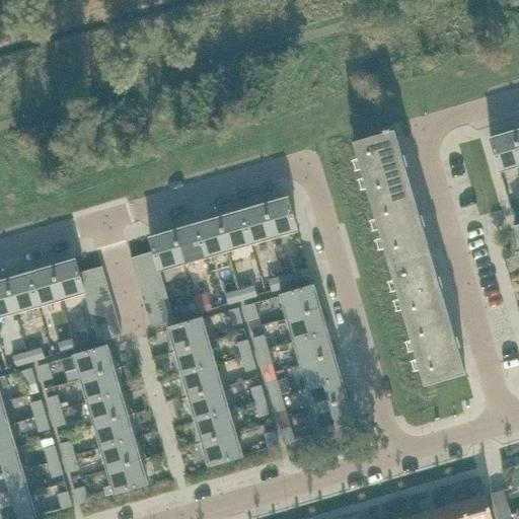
[(372,204),(414,193),(406,167),(410,167),(405,155),(403,156),(395,131),(391,132),(391,130),(385,132),(385,134),(355,143),(372,204)]
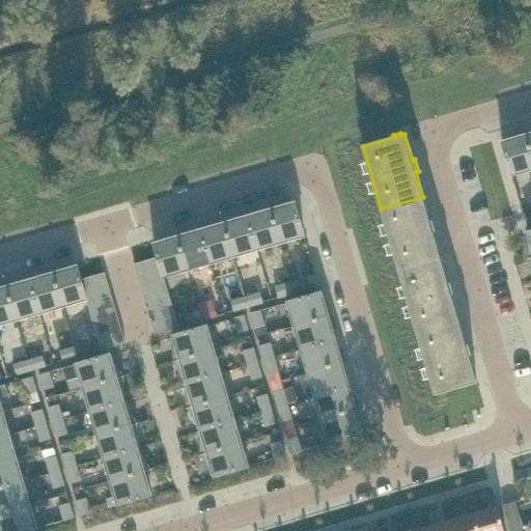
[(512,175),(530,170),(530,147),(527,135),(502,142),(512,175)]
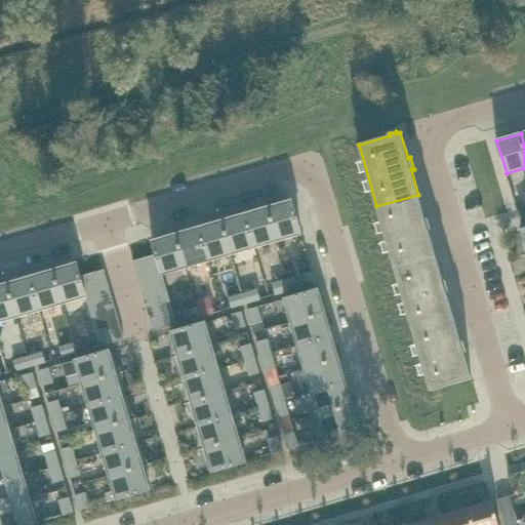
[(394,267),(436,255),(429,231),(432,230),(429,218),(426,218),(418,195),(376,206),(394,267)]
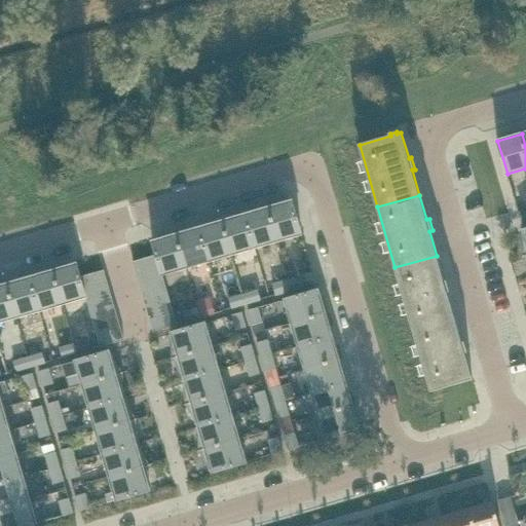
[(278,240),(302,233),(293,201),(269,208),(278,240)]
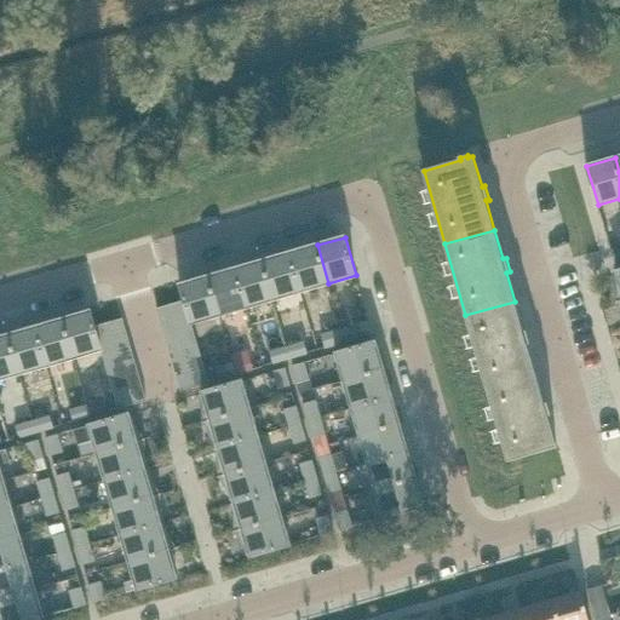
[(302,291),(328,283),(317,245),(290,253),(302,291)]
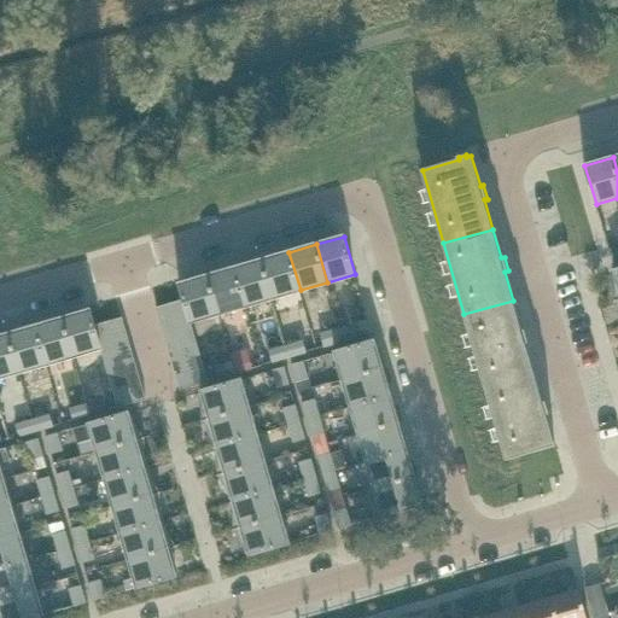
[(273,298),(301,290),(289,252),(262,260),(273,298)]
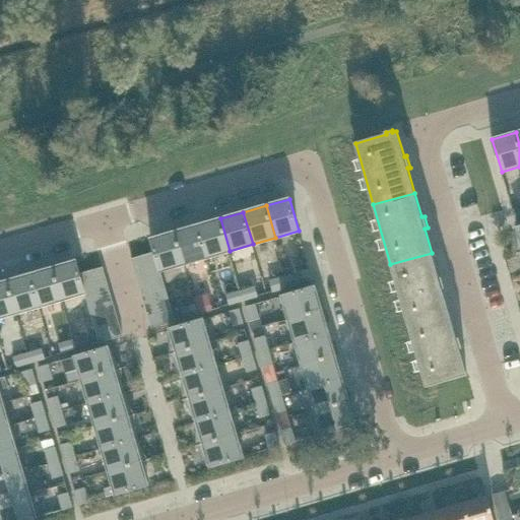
[(207,258),(230,251),(220,218),(197,225),(207,258)]
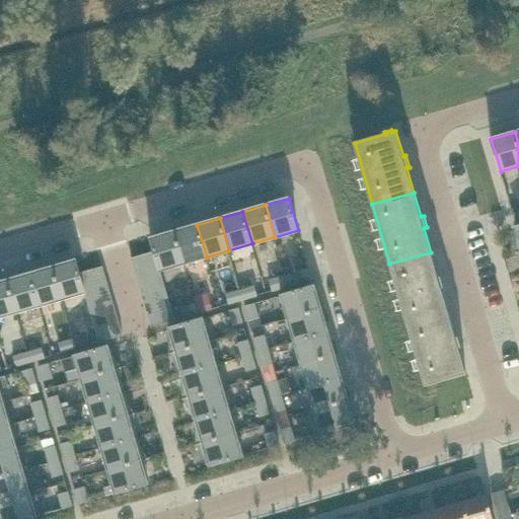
[(184,264),(207,257),(197,225),(174,231),(184,264)]
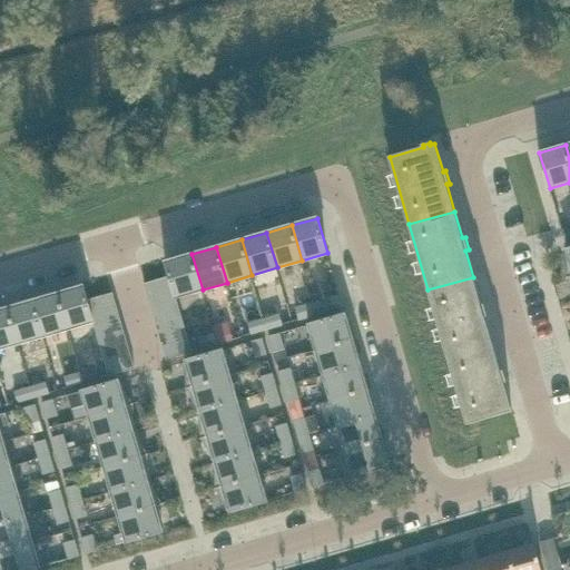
[(176,297),(203,290),(192,254),(166,262),(170,276),(174,290),(176,297)]
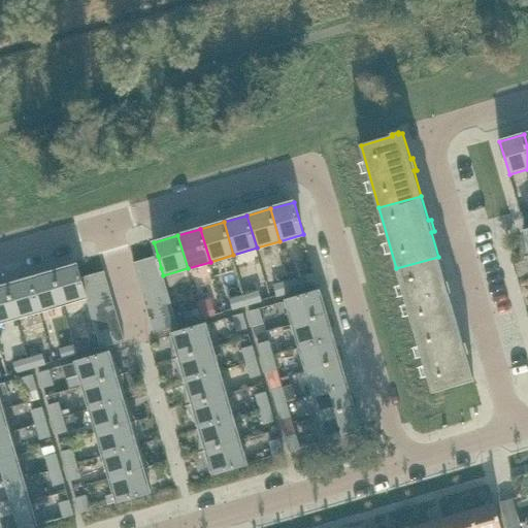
[(137,274),(161,268),(158,256),(134,263),(137,274)]
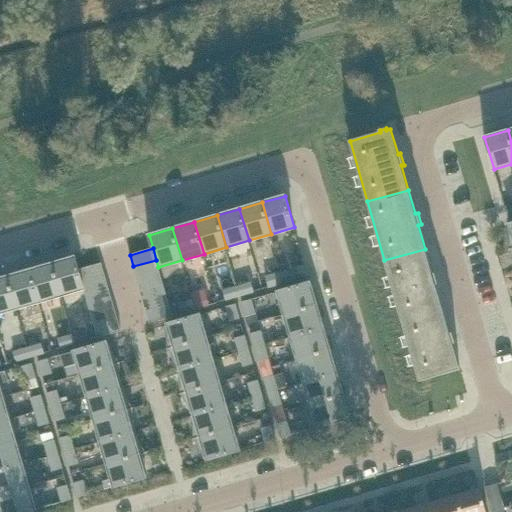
[(402,321),(443,309),(436,285),(438,284),(435,273),(432,274),(425,249),(384,260),(402,321)]
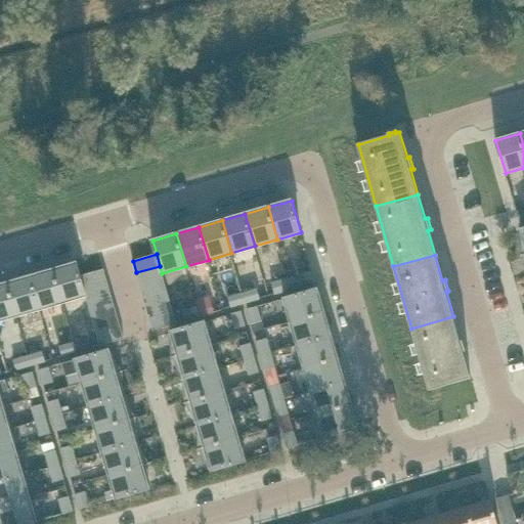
[(81,275),(77,263),(52,270),(62,303),(86,296),(84,287),(81,275)]
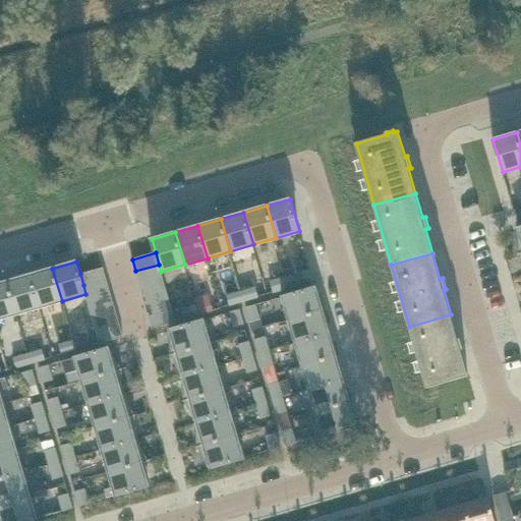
[(162,276),(161,272),(159,265),(135,271),(138,282),(162,276)]
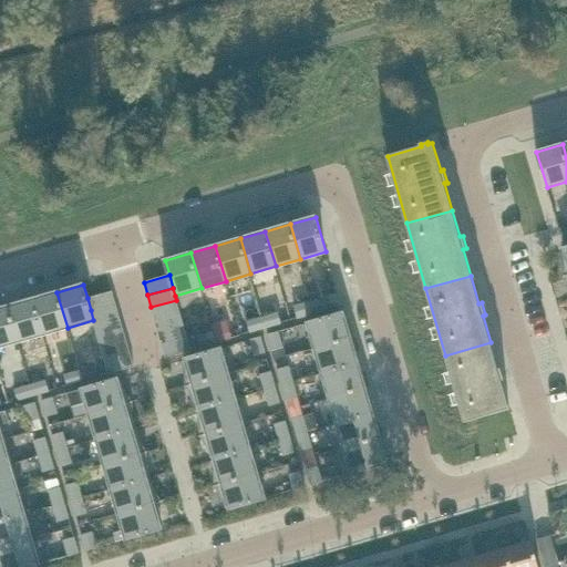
[(91,310),(116,303),(113,291),(88,298),(91,310)]
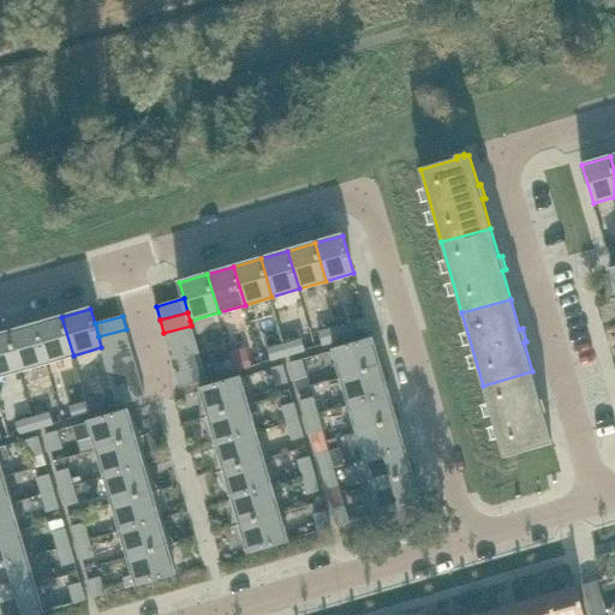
[(47,363),(73,356),(61,317),(35,324),(47,363)]
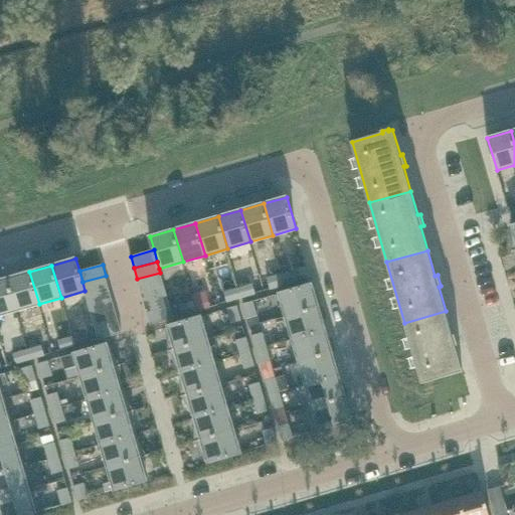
[(284,273),(287,285),(310,278),(307,267),(284,273)]
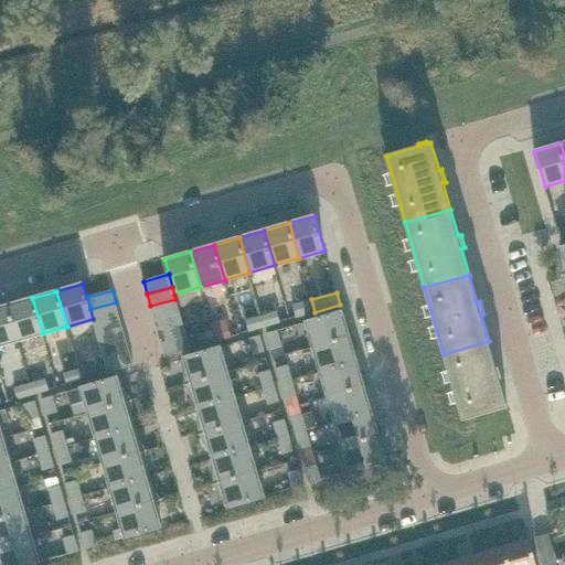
[(18,341),(43,333),(32,298),(8,306),(18,341)]
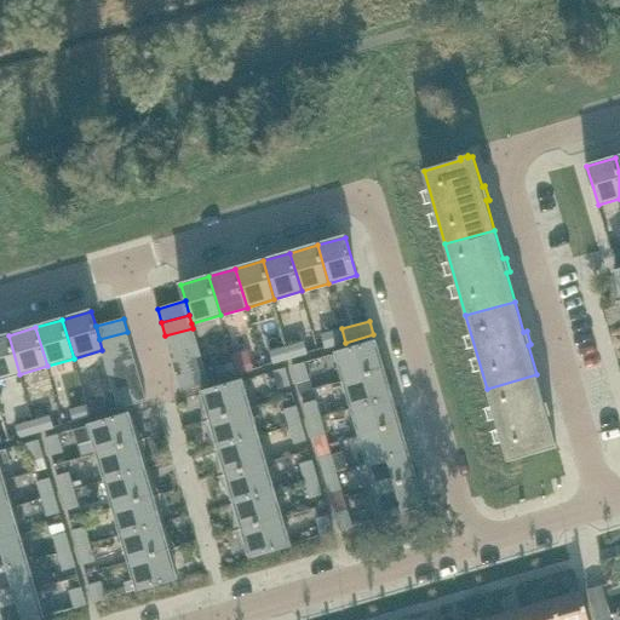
[(170,350),(197,342),(193,328),(165,336),(170,350)]
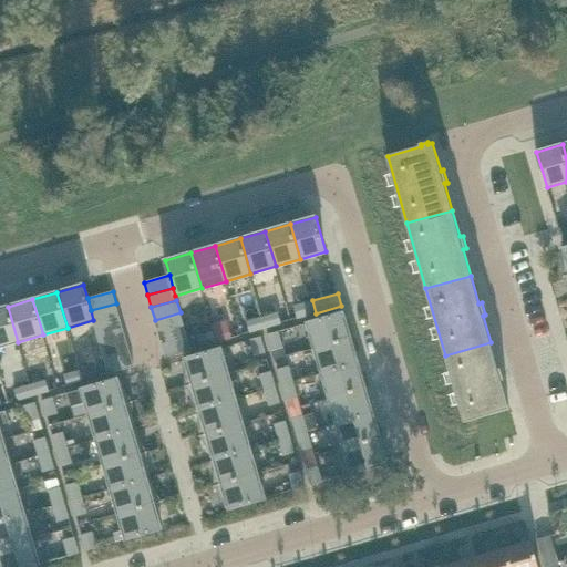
[(298,319),(316,313),(312,300),(295,306),(298,319)]
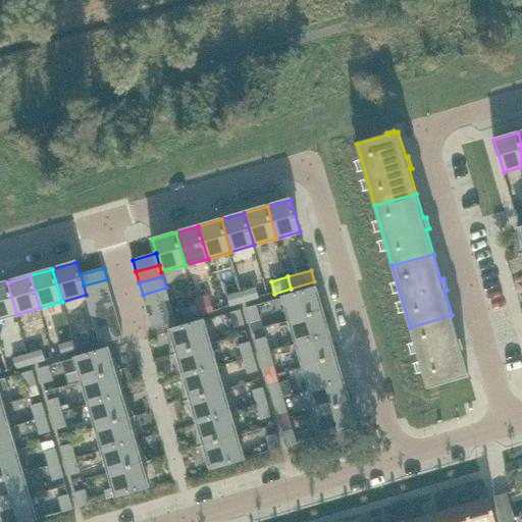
[(87,298),(110,291),(107,279),(84,285),(86,295),(87,298)]
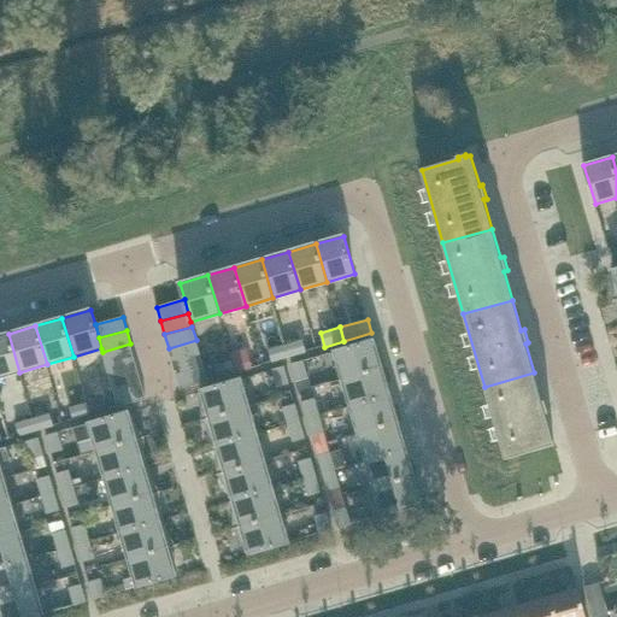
[(0,377),(19,372),(9,334),(0,335),(0,377)]
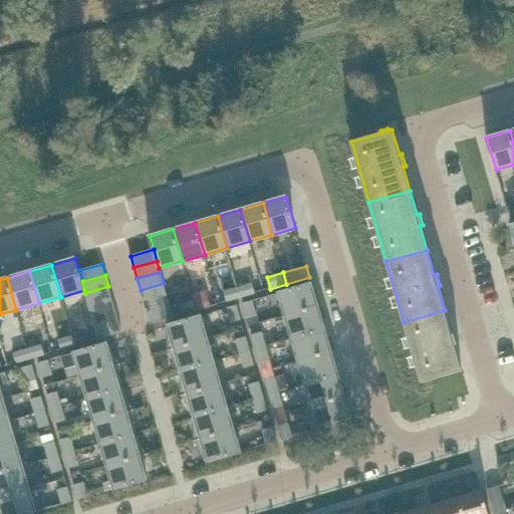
[(144,301),(167,294),(164,283),(141,290),(144,301)]
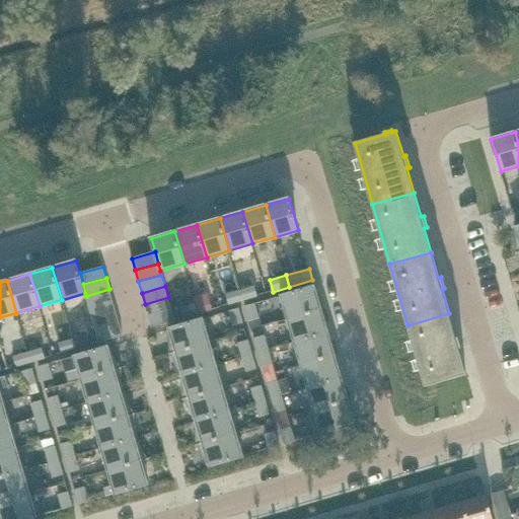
[(240,290),(243,300),(257,296),(254,286),(240,290)]
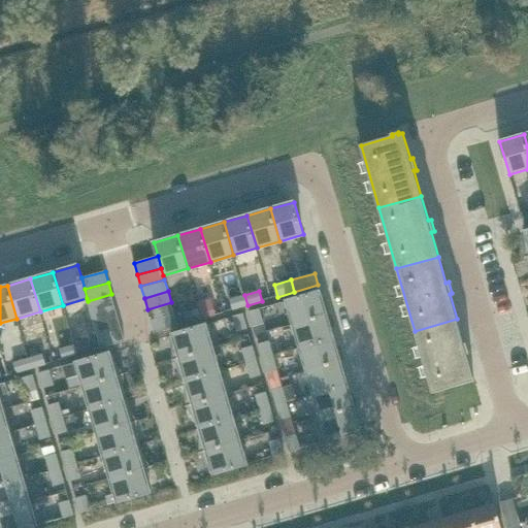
[(293,324),(327,315),(320,291),(287,300),(293,324)]
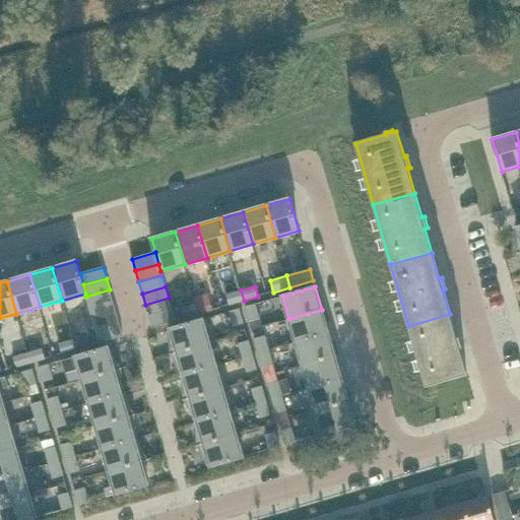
[(90,308),(113,302),(110,289),(86,297),(90,308)]
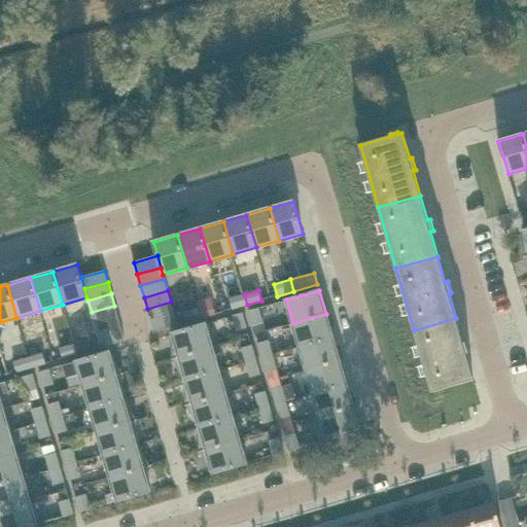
[(233,309),(247,305),(244,294),(230,299),(233,309)]
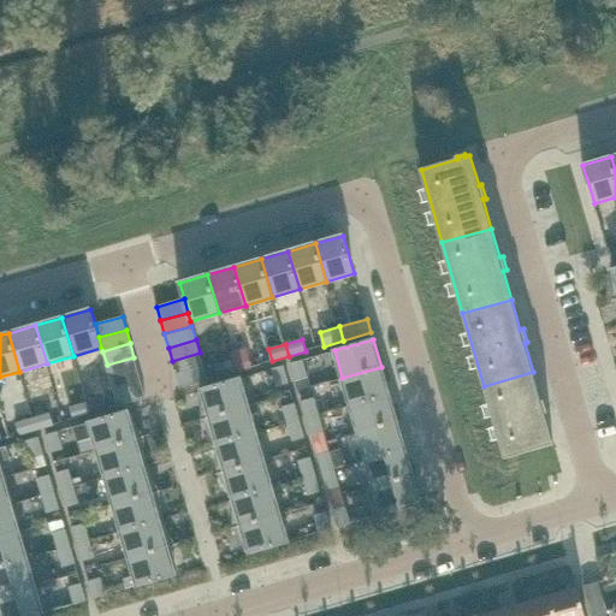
[(176,373),(203,366),(200,353),(172,361),(176,373)]
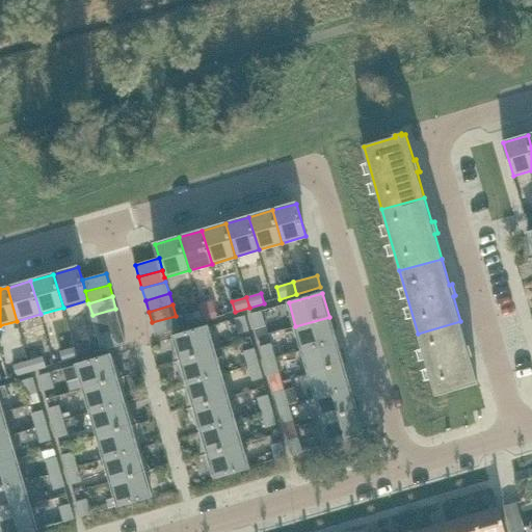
[(201,311),(204,321),(218,317),(214,307),(201,311)]
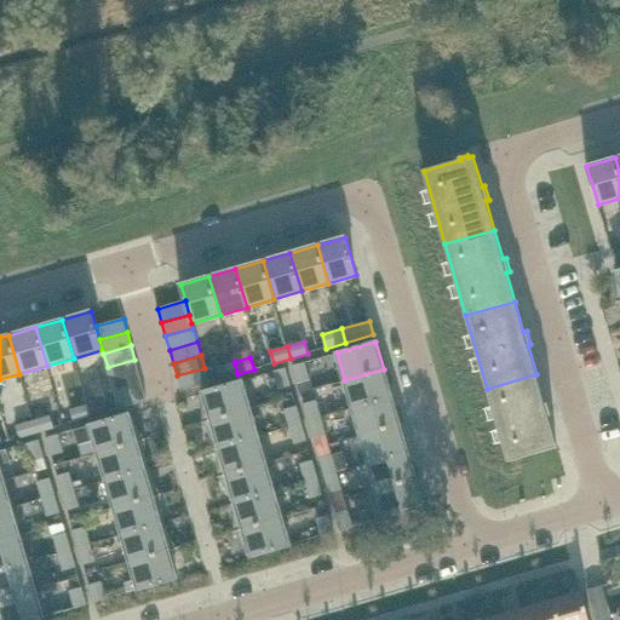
[(112,382),(139,373),(135,360),(108,367),(112,382)]
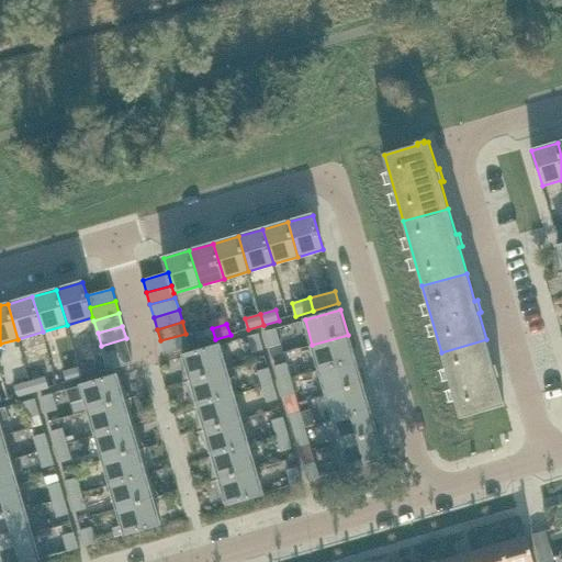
[(199,344),(215,339),(212,328),(195,333),(199,344)]
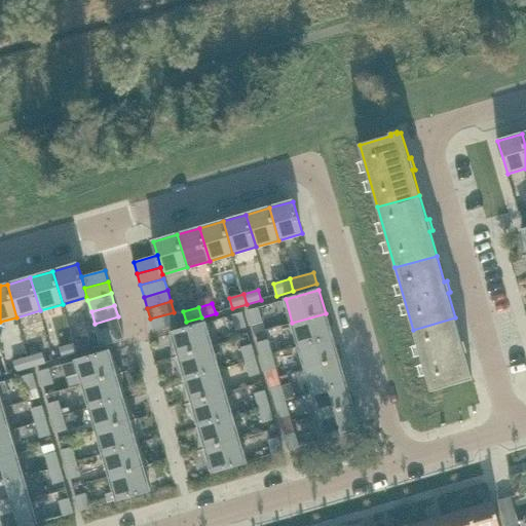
[(253,325),(263,322),(259,307),(249,310),(253,325)]
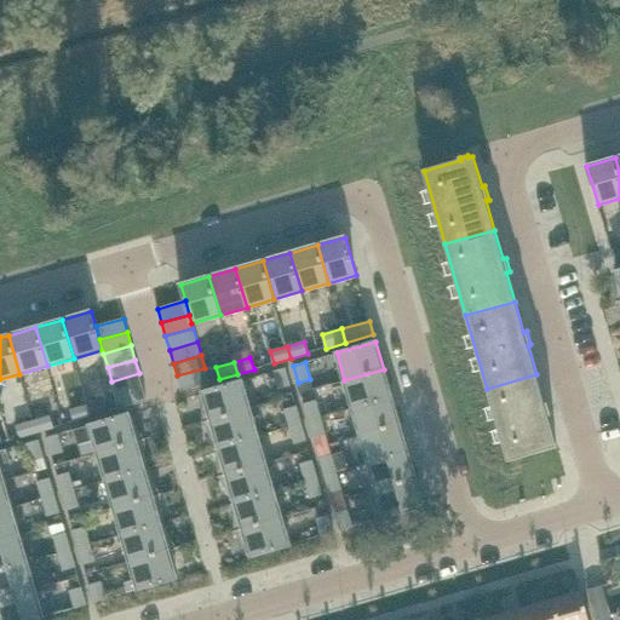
[(182,390),(210,383),(205,368),(177,375),(182,390)]
